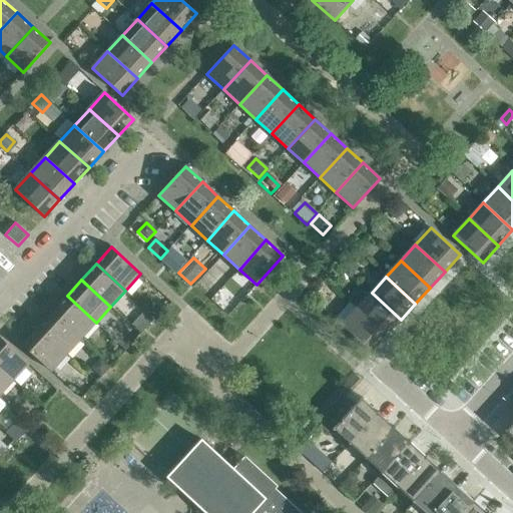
[(357,309),(386,336),(401,320),(372,293),(357,309)]
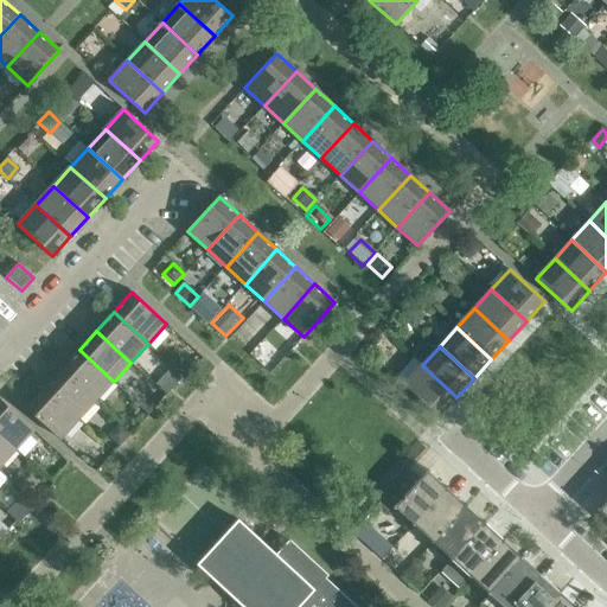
[(80,350),(62,369),(96,401),(114,382),(80,350)]
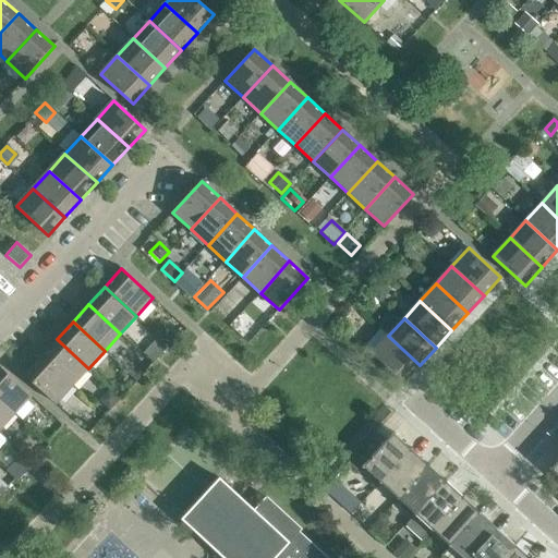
[(388,336),(372,354),(403,383),(420,365),(388,336)]
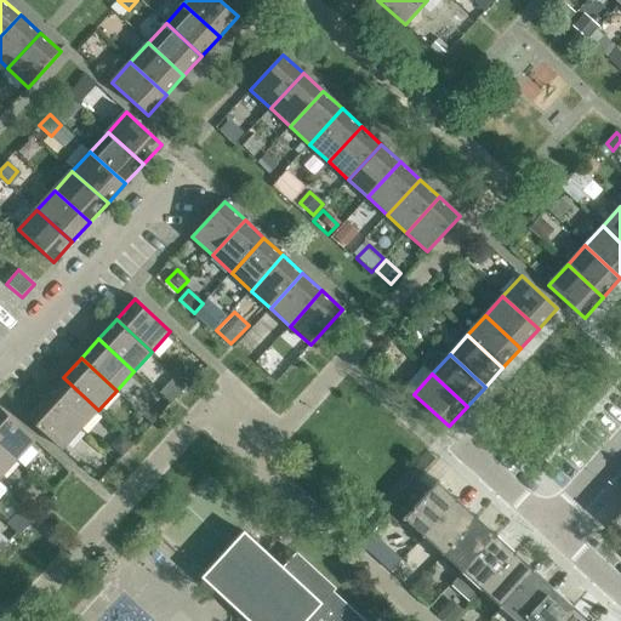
[(176,375),(170,382),(181,393),(188,386),(176,375)]
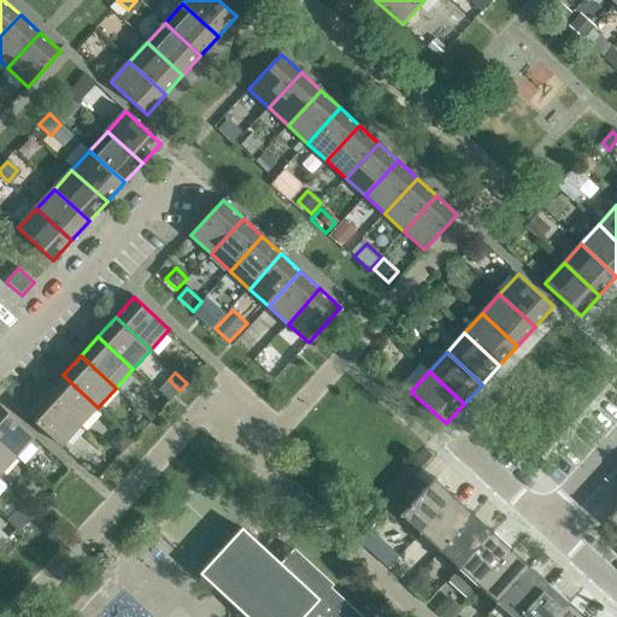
[(63,375),(45,394),(80,427),(98,407),(63,375)]
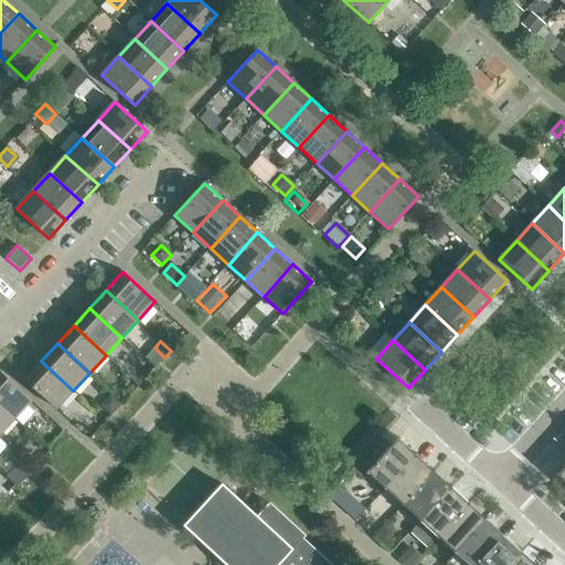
[(73,391),(41,361),(24,380),(56,409),(73,391)]
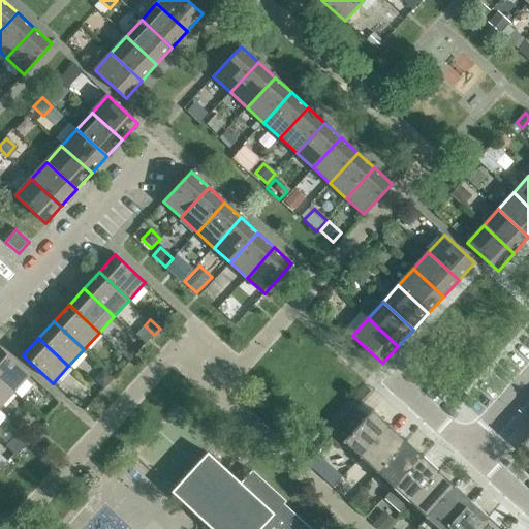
[(130,344),(122,354),(129,361),(137,351),(130,344)]
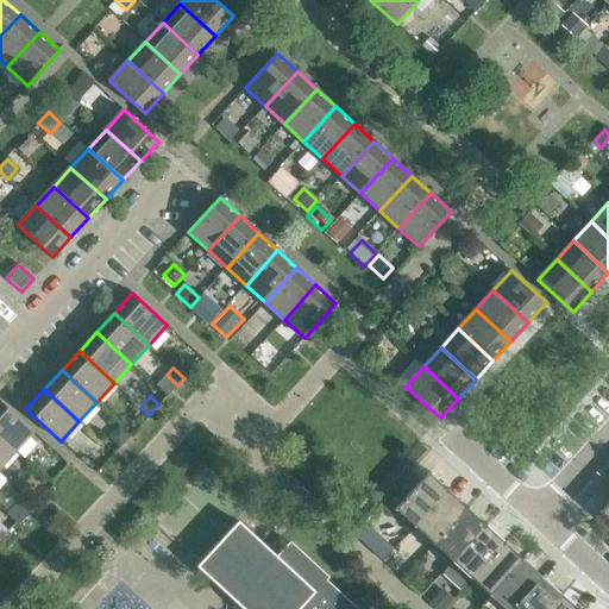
[(0,400),(0,437),(16,452),(35,432),(0,400)]
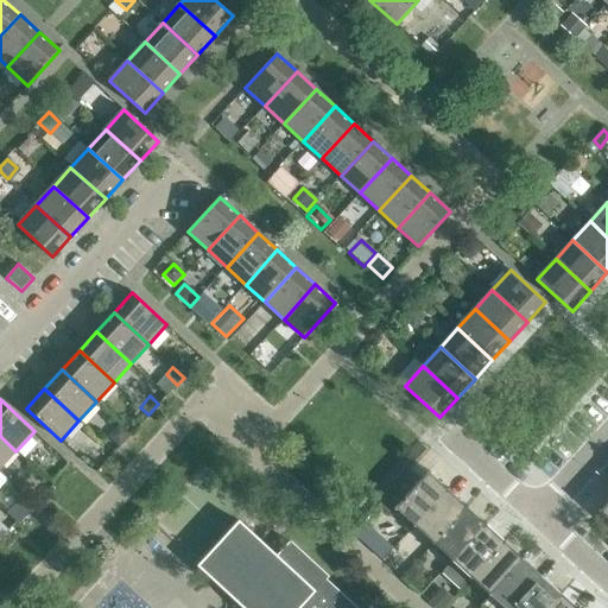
[(0,436),(0,468),(16,451),(0,436)]
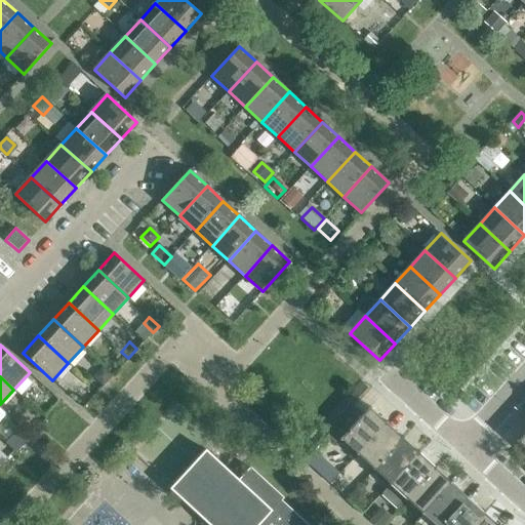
[(340,439),(358,455),(388,422),(371,406),(364,413),(355,405),(327,436),(336,444),(340,439)]
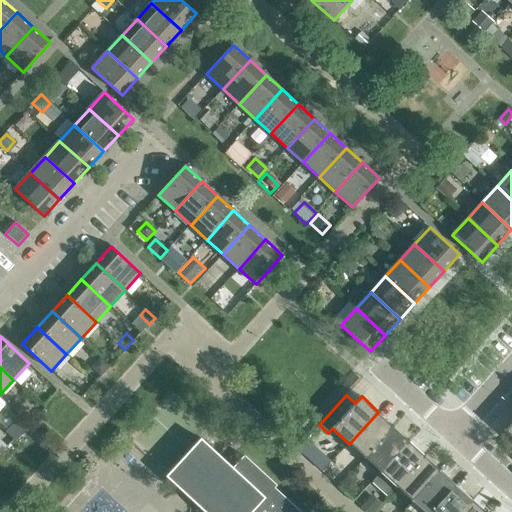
[(349,444),(364,458),(394,426),(378,412),(349,444)]
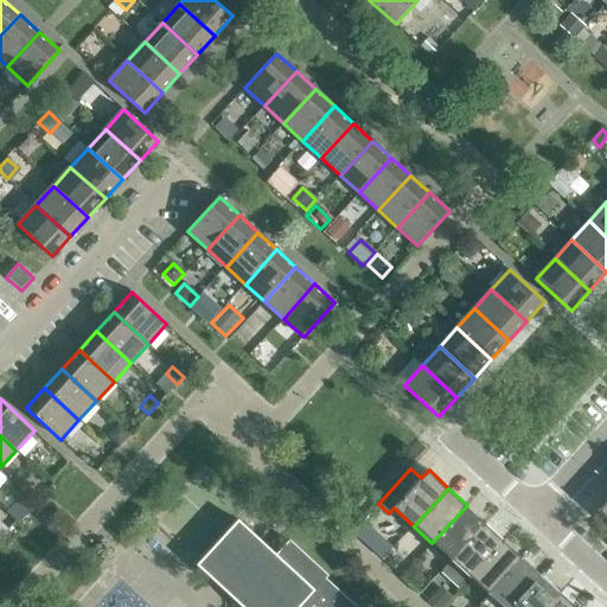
[(21,498),(8,512),(16,519),(19,522),(32,509),(29,505),(21,498)]
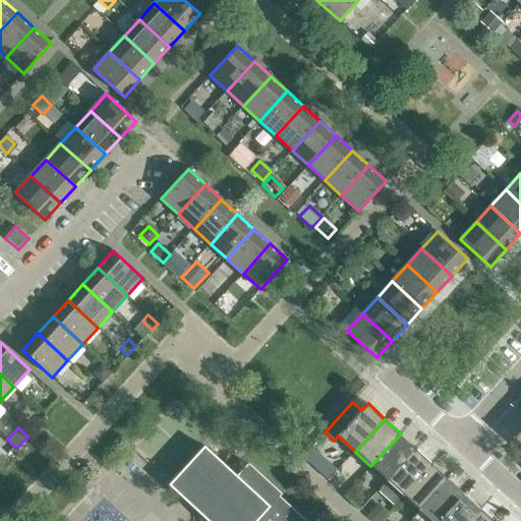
[(370,466),(387,481),(417,449),(401,433),(370,466)]
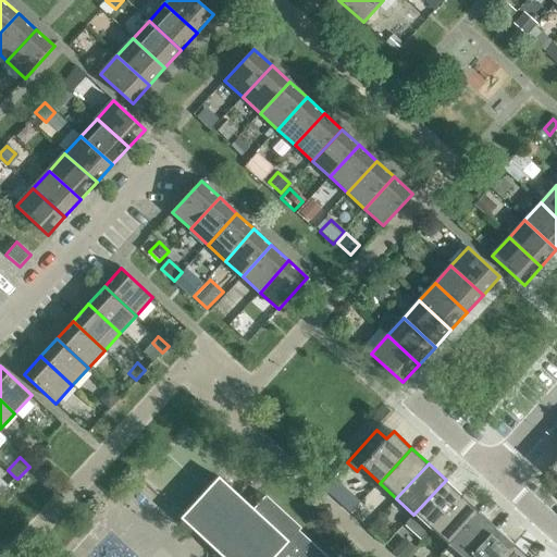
[(326,556),(327,556),(311,543),(299,531),(301,529),(265,496),(254,509),(219,478),(182,519),(183,520),(223,556),(326,556)]
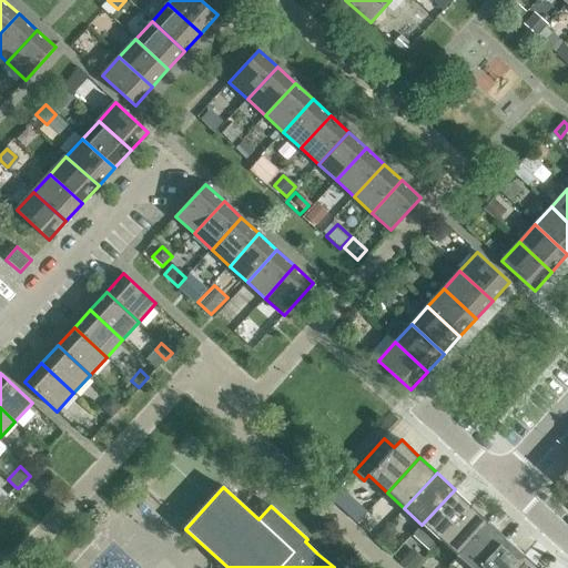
[(422,525),(439,540),(473,505),(455,489),(422,525)]
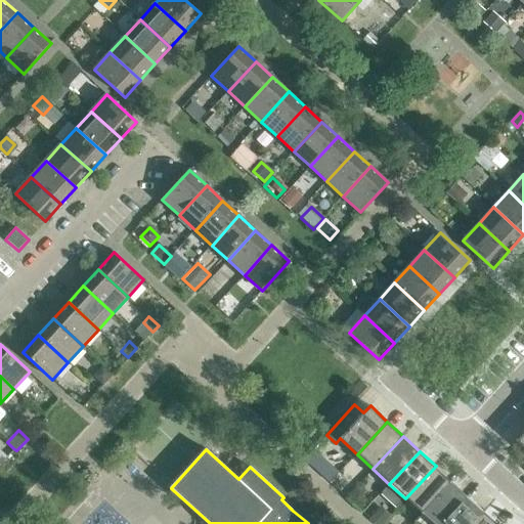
[(405,498),(422,514),(451,481),(436,466),(405,498)]
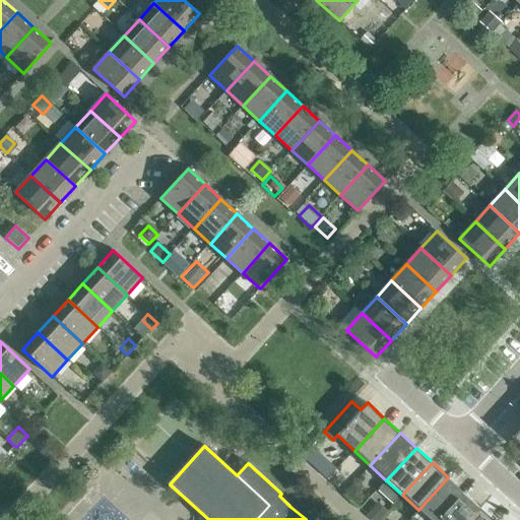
[(418,510),(429,519),(438,519),(464,492),(448,477),(418,510)]
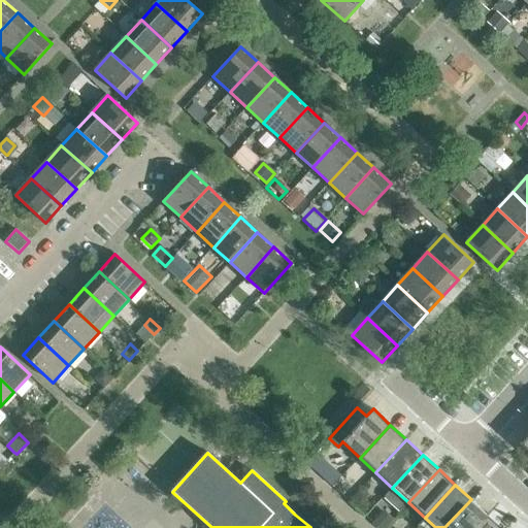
[(475,527),(488,515),(471,499),(444,527),(475,527)]
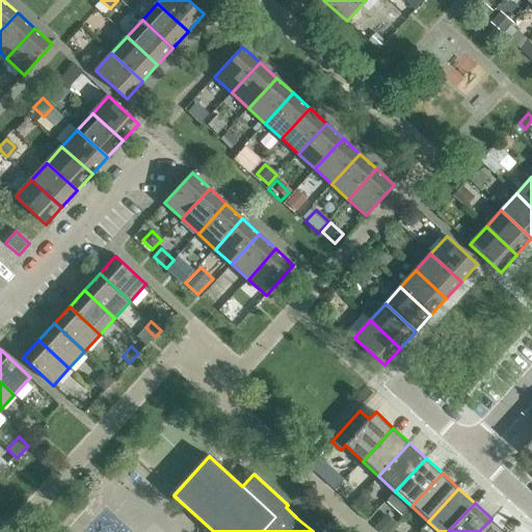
[(375,527),(374,527),(378,530),(380,531),(387,531),(396,523),(386,514),(375,527)]
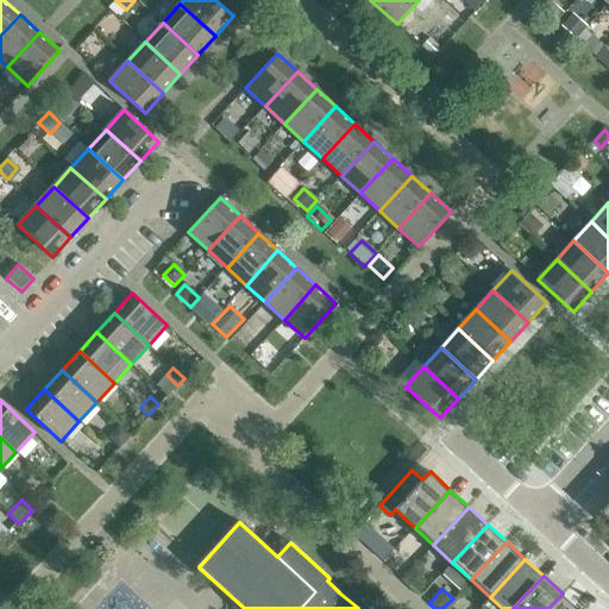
[(548,608),(579,608),(563,594),(548,608)]
